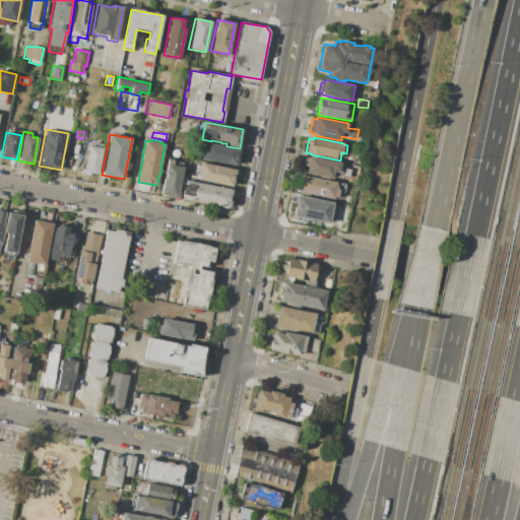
[(205,142),(226,146),(240,148),(236,167),(202,159),(203,153),(199,152),(200,144),(205,145),(205,142)]
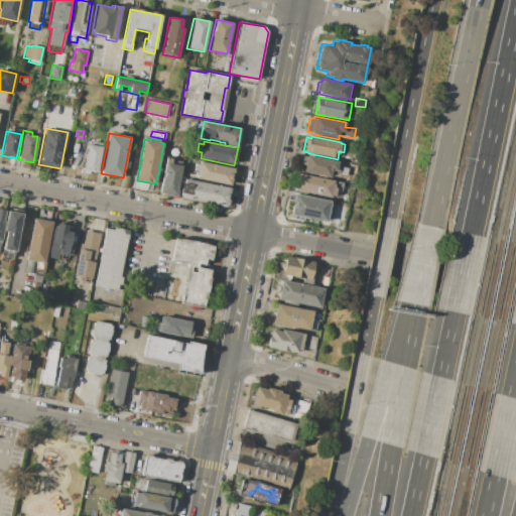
[(88,144),(103,147),(98,172),(83,169),(88,144)]
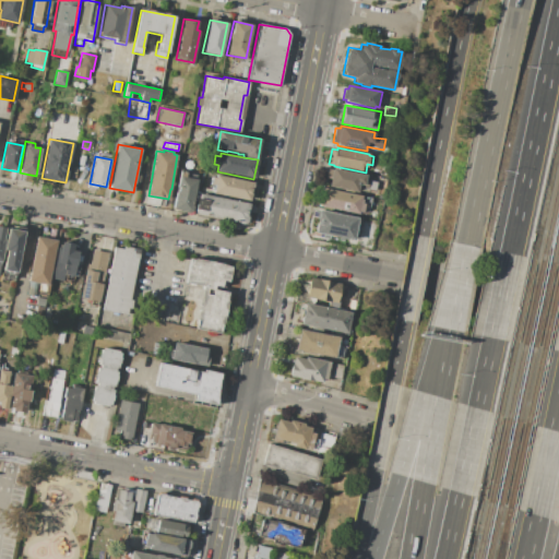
[(332,168),(367,175),(366,179),(378,181),(377,190),(364,188),(364,193),(329,187),(331,178),(326,178),(328,169),(332,170),(332,168)]
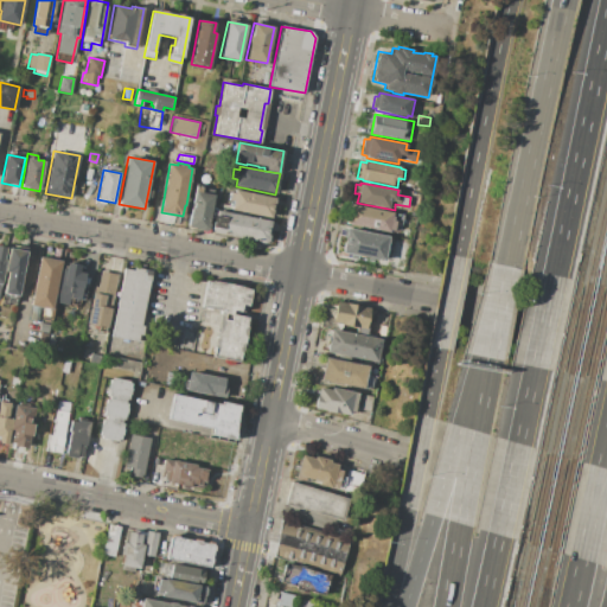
[(235,190),(275,198),(270,218),(230,211),(230,209),(218,206),(219,199),(223,185),(235,187),(235,190)]
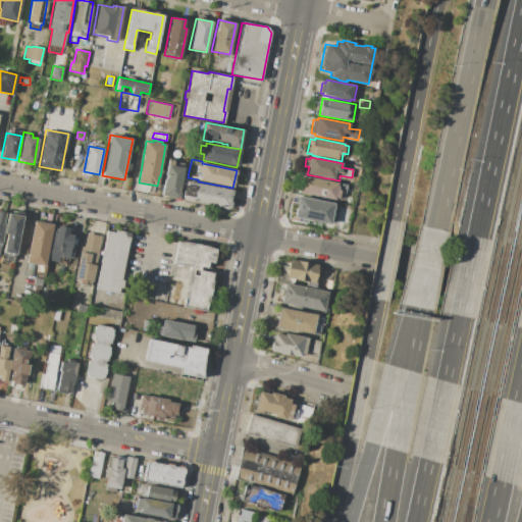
[(166,165),(184,167),(178,199),(161,196),(166,165)]
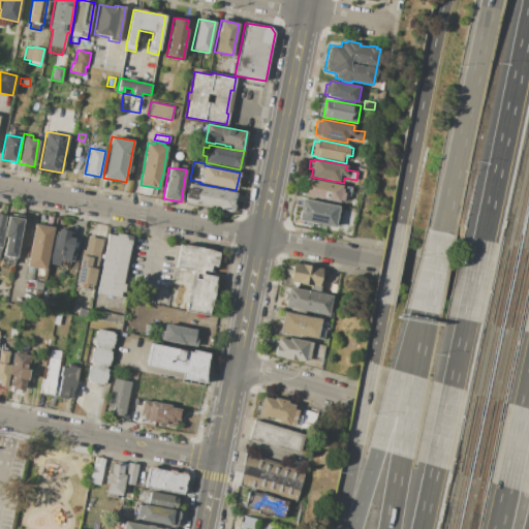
[(305,178),(344,185),(343,190),(346,190),(344,201),(341,200),(340,204),(302,196),(305,178)]
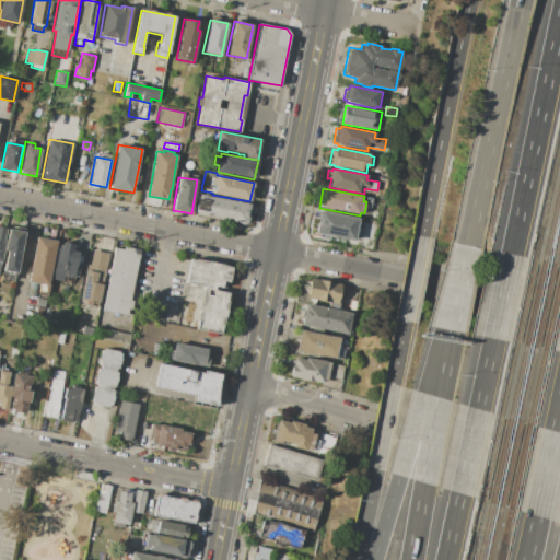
[(246,224),(195,214),(199,195),(249,205),(246,224)]
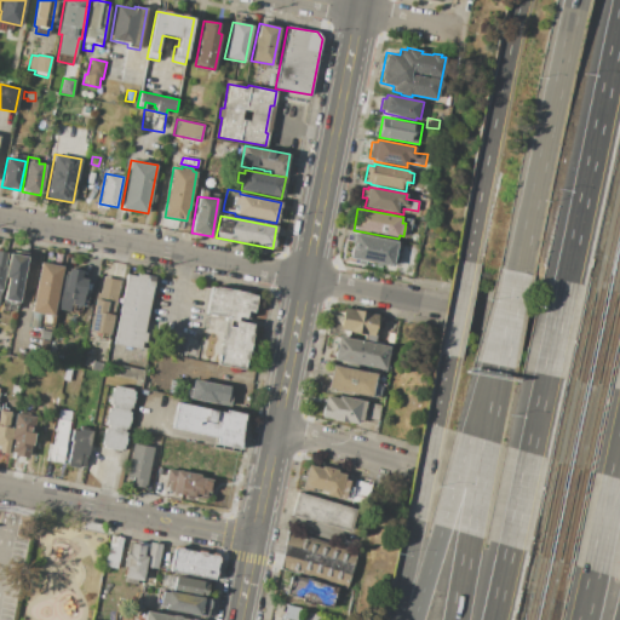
[(354,233),(396,241),(391,265),(349,258),(354,233)]
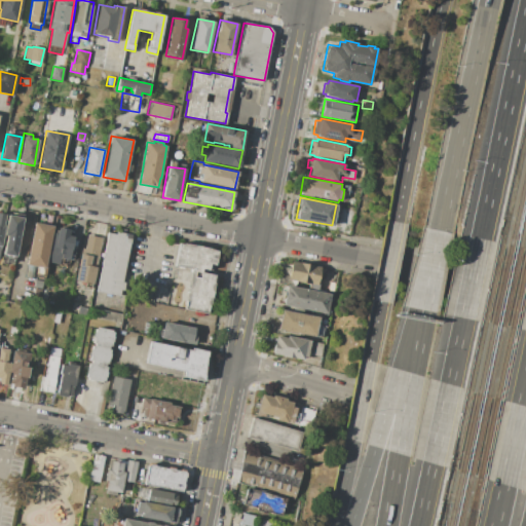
[(24,218),(15,263),(4,261),(5,255),(3,255),(6,236),(4,235),(8,215),(24,218)]
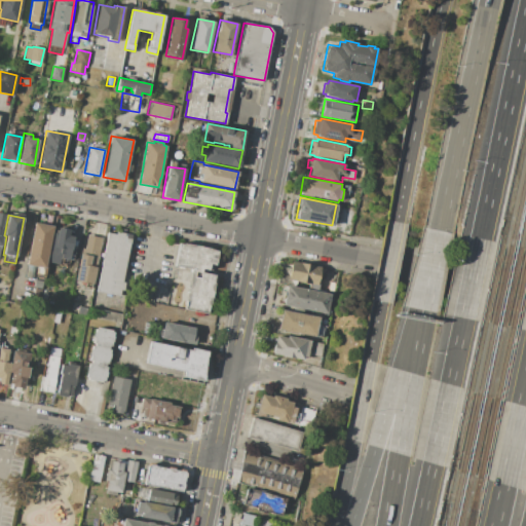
[(34,223),(53,226),(44,278),(34,277),(36,266),(35,266),(28,265),(27,264),(34,223)]
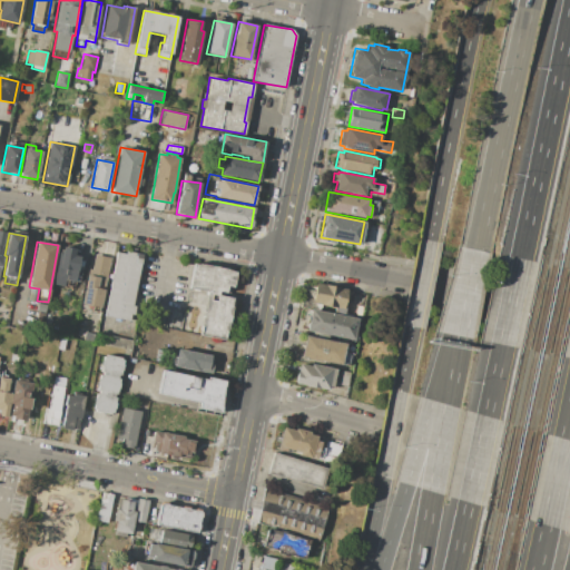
[(59,248),(62,249),(62,247),(76,249),(75,256),(79,257),(75,282),(71,281),(70,287),(52,284),(59,248)]
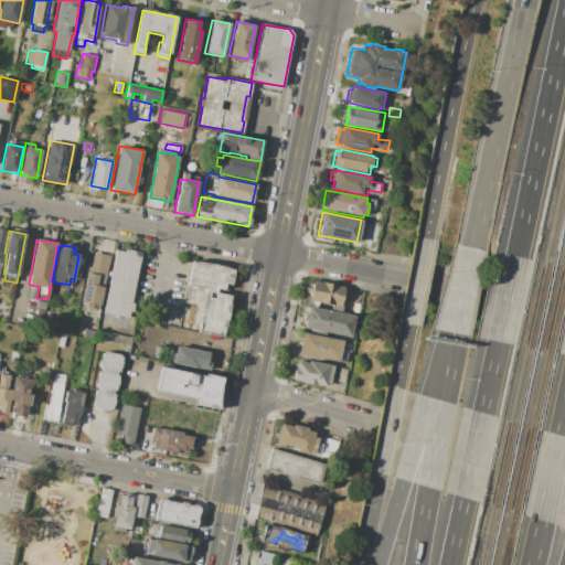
[(116,251),(125,252),(125,248),(135,251),(135,254),(140,255),(131,302),(134,304),(132,312),(129,312),(128,318),(114,316),(115,315),(105,312),(116,251)]
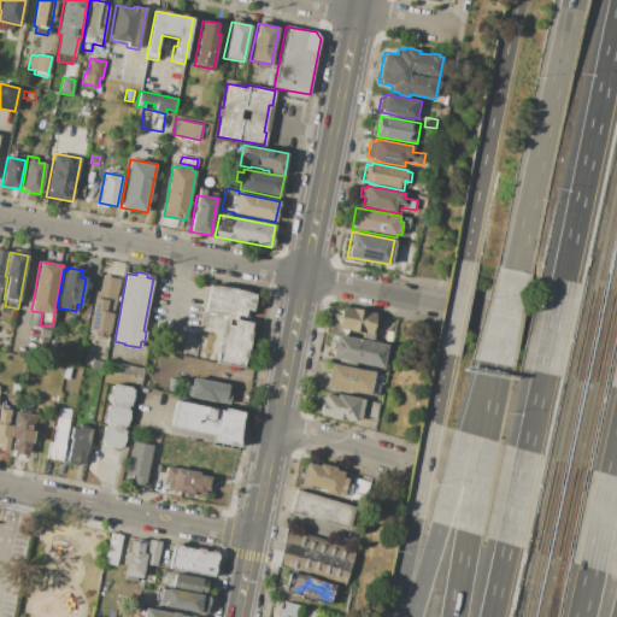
[(103,276),(121,280),(109,335),(89,330),(98,292),(99,292),(103,276)]
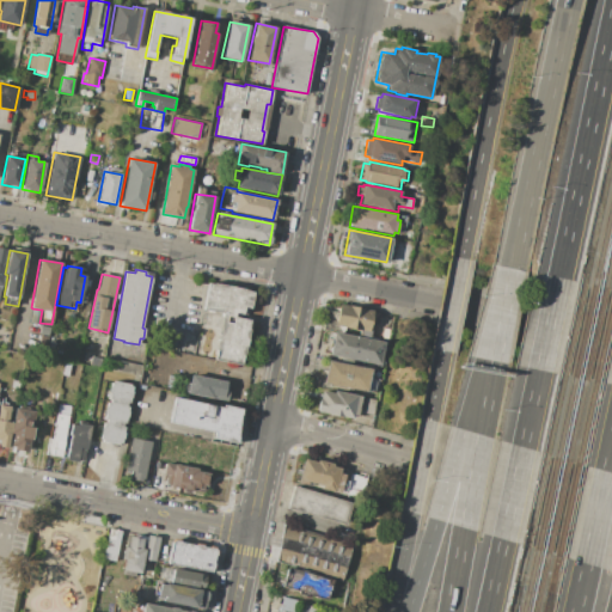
[(208,283),(216,285),(216,283),(243,288),(243,291),(254,292),(250,308),(245,307),(243,314),(236,313),(234,317),(233,317),(227,316),(224,314),(202,311),(208,283)]
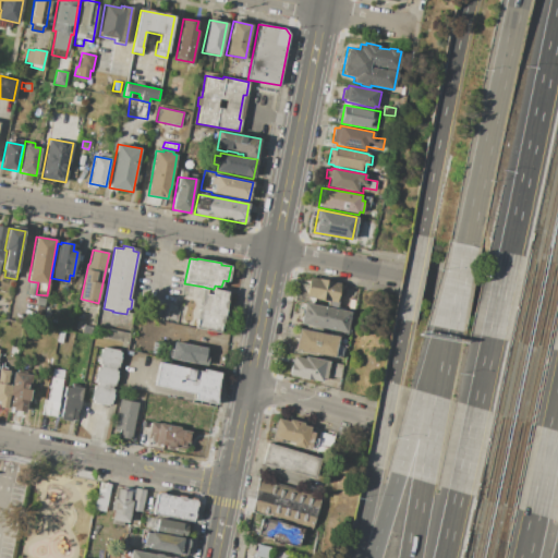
[(310,278),(340,284),(337,304),(305,298),(310,278)]
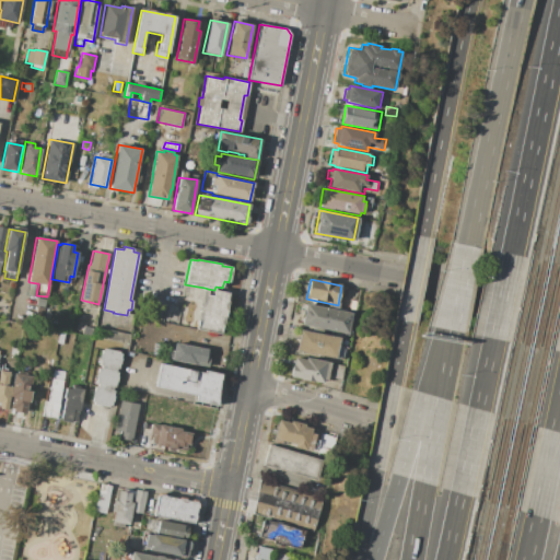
[(30,282),(37,283),(35,296),(27,295),(30,282)]
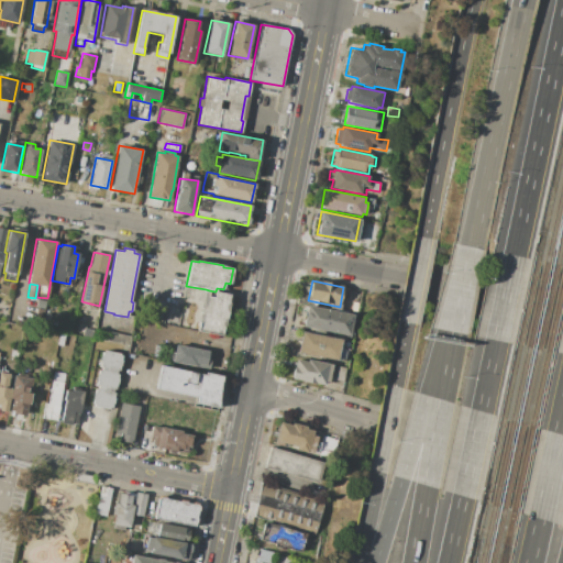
[(231,295),(223,335),(198,331),(206,289),(209,290),(208,296),(213,297),(214,291),(216,291),(231,295)]
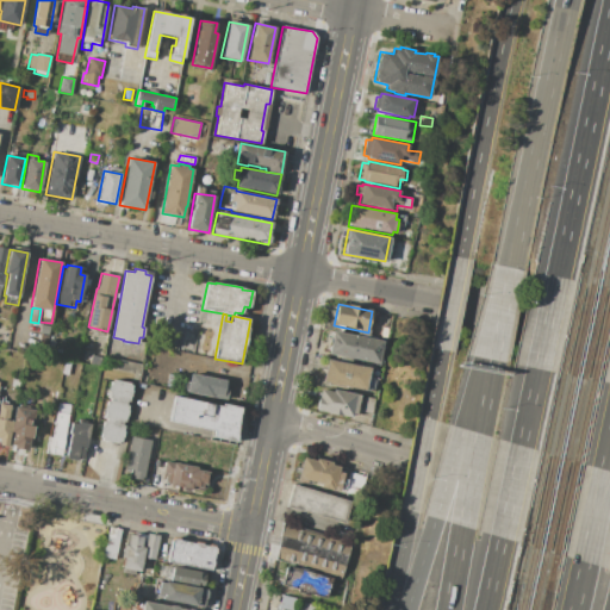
[(41,324),(50,327),(49,335),(39,332),(41,324)]
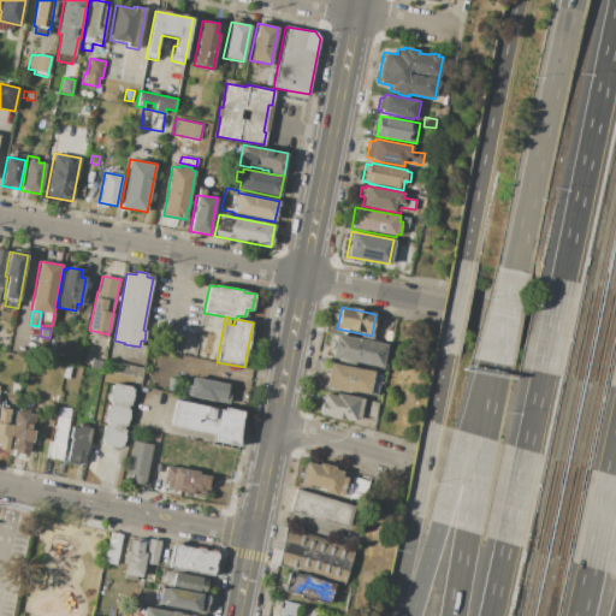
[(337,336),(389,345),(385,369),(332,360),(337,336)]
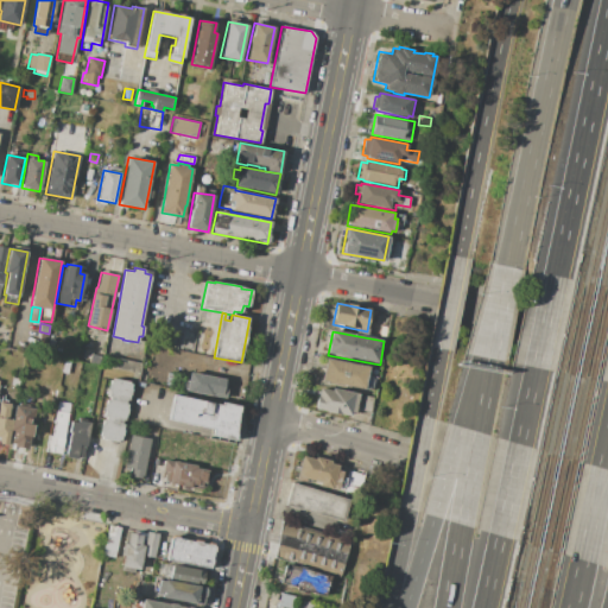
[(92,349),(90,356),(84,355),(86,354),(80,353),(81,347),(87,348),(92,349)]
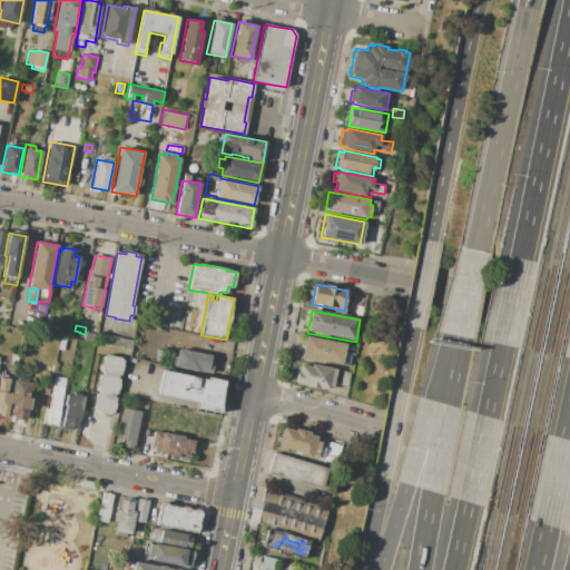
[(86,331),(94,333),(92,342),(84,340),(86,331)]
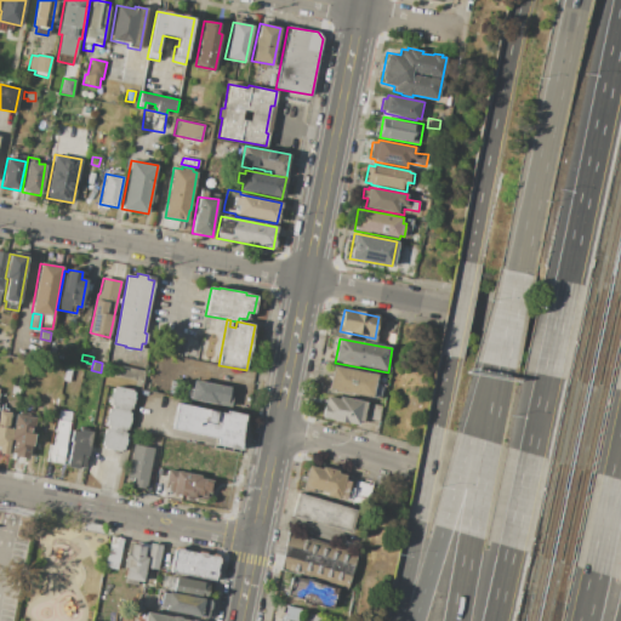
[(332,368),(376,375),(371,398),(329,391),(332,368)]
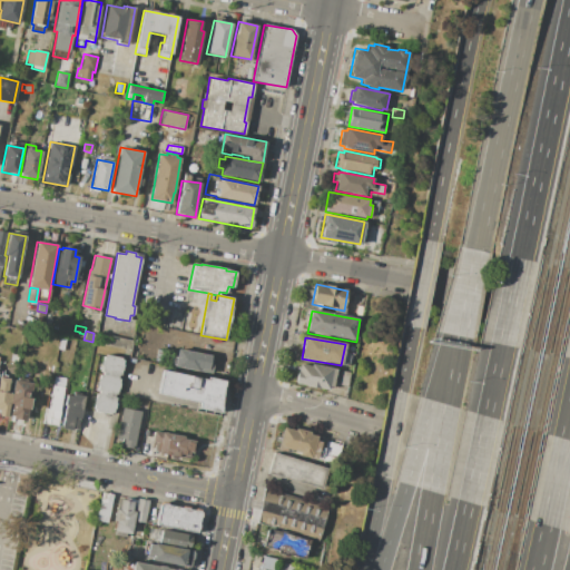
[(178,347),(215,355),(212,372),(199,370),(199,372),(174,367),(178,347)]
